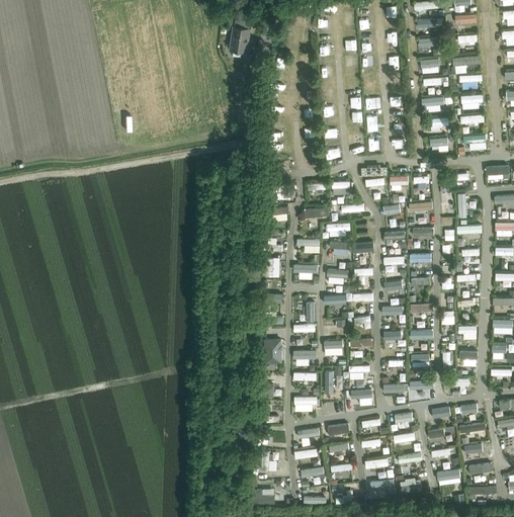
[(434,11),(434,1),(417,1),(417,12),(434,11)]
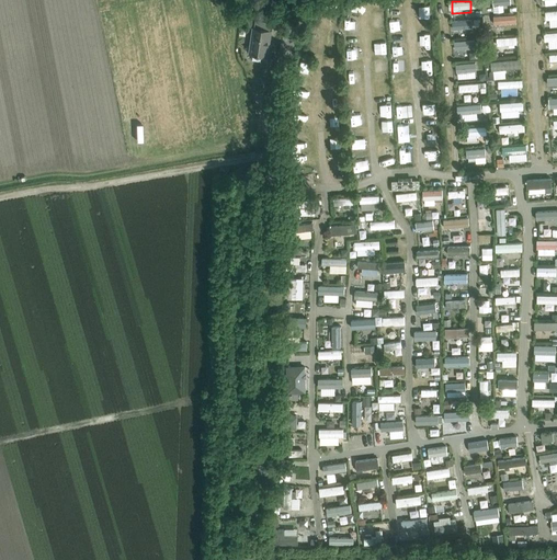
[(556,10),(545,10),(545,20),(556,19),(556,10)]
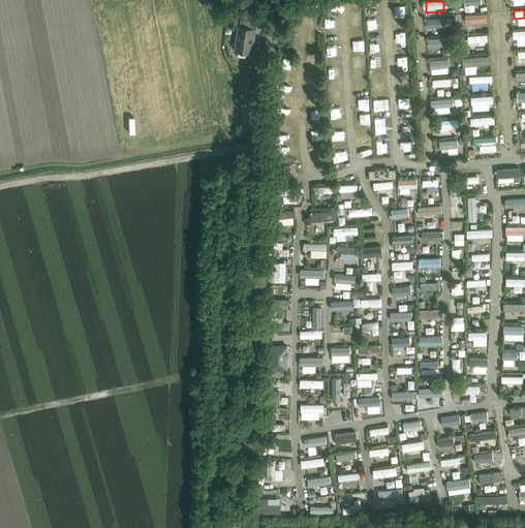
[(487,14),(465,14),(465,24),(486,24),(487,14)]
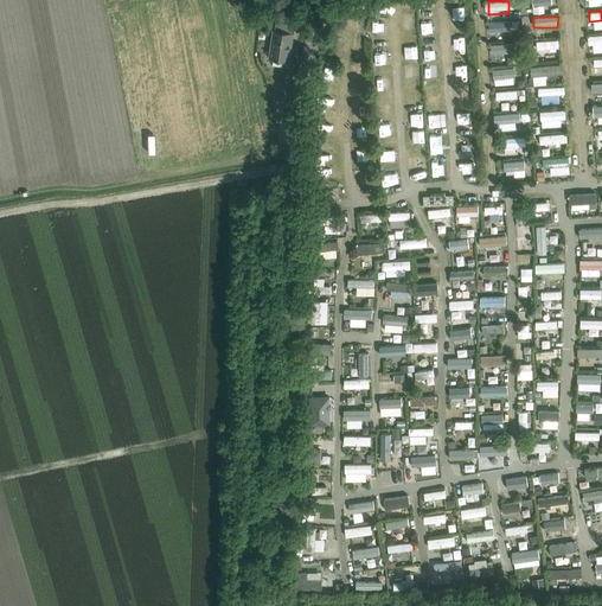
[(510,21),(487,23),(488,33),(511,32),(510,21)]
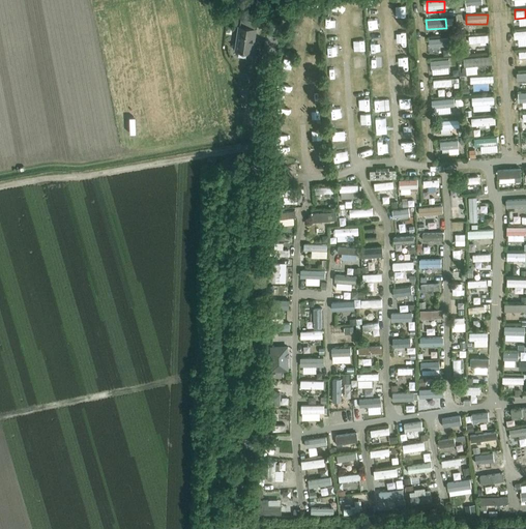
[(370,21),(370,30),(381,30),(381,21),(370,21)]
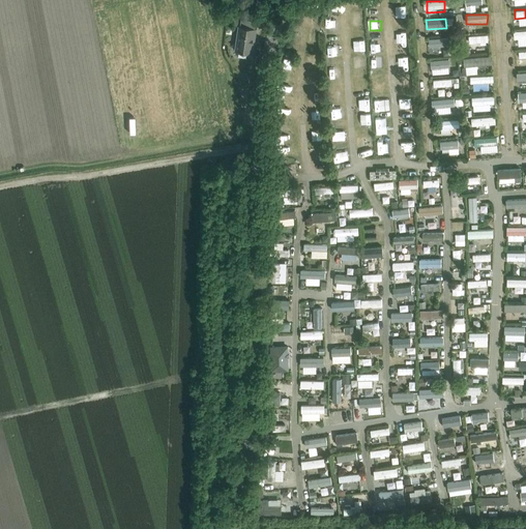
[(253,27),(235,24),(231,50),(235,50),(234,56),(242,57),(243,52),(249,52),(253,27)]
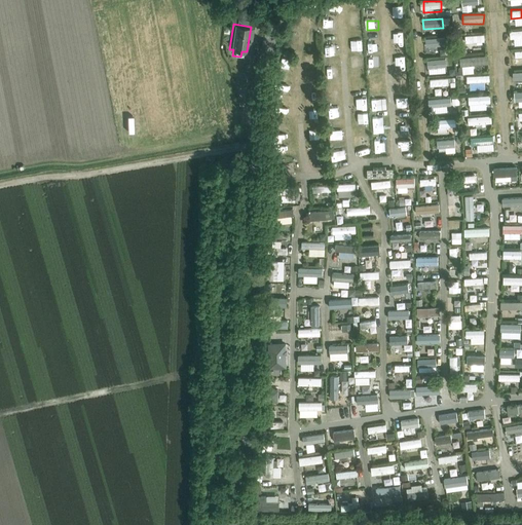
[(521,31),(510,31),(510,39),(521,38),(521,31)]
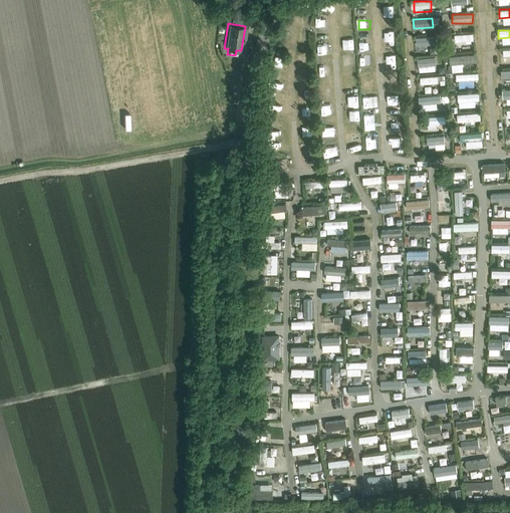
[(473,34),(454,35),(455,42),(473,41),(473,34)]
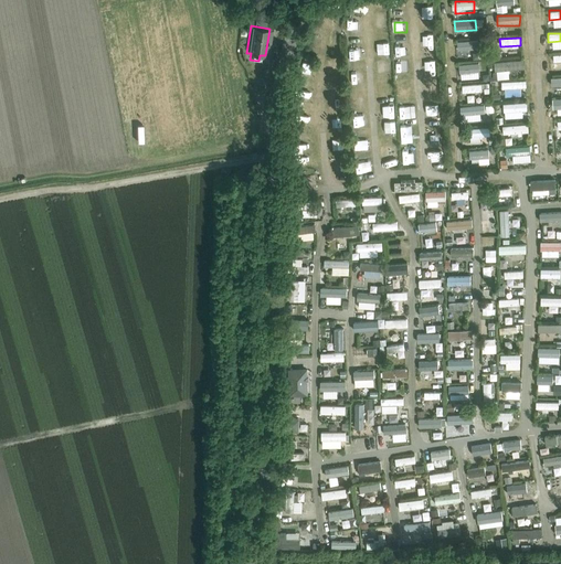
[(479,51),(479,41),(456,41),(456,51),(479,51)]
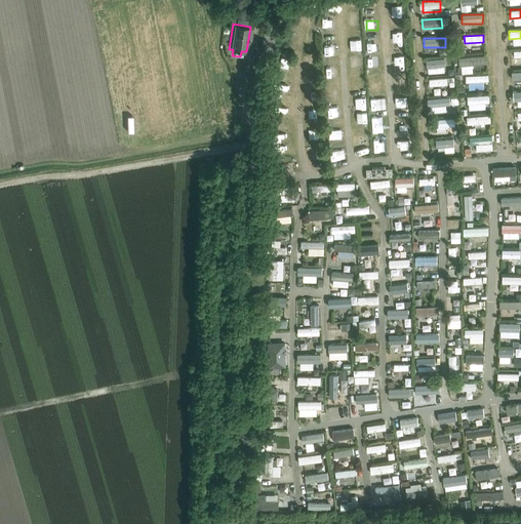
[(406,48),(393,48),(393,58),(406,58),(406,48)]
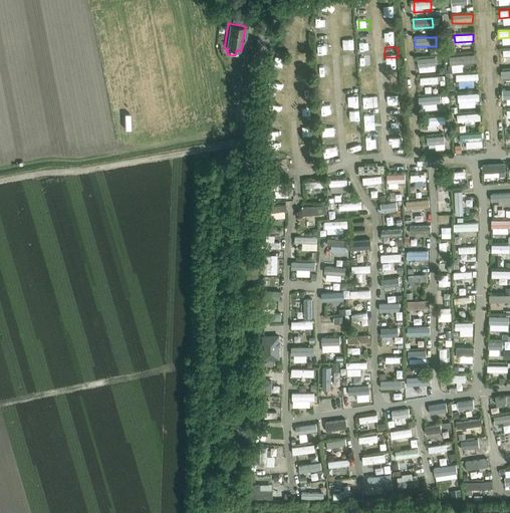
[(365,55),(358,56),(360,65),(367,64),(365,55)]
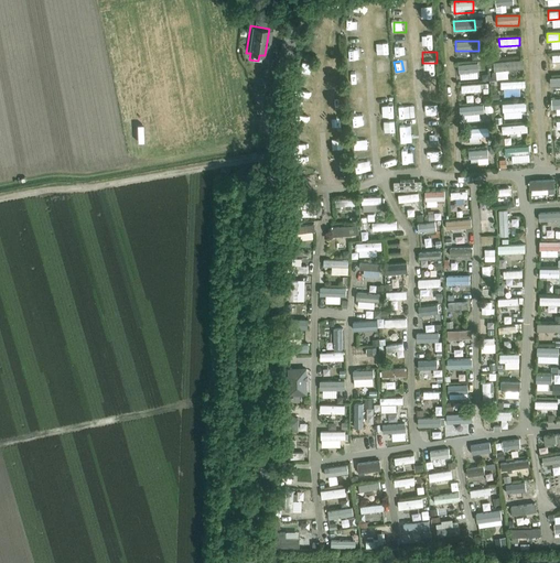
[(494,62),(494,72),(523,72),(521,61),(494,62)]
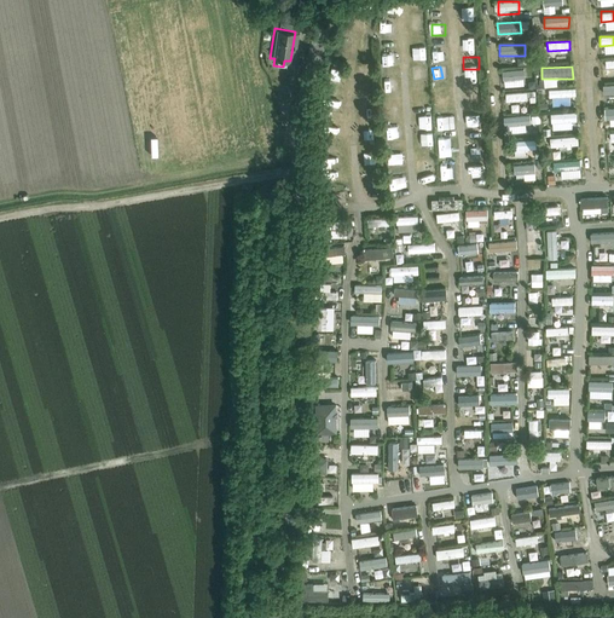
[(505,84),(522,82),(522,76),(528,76),(528,68),(504,69),(505,84)]
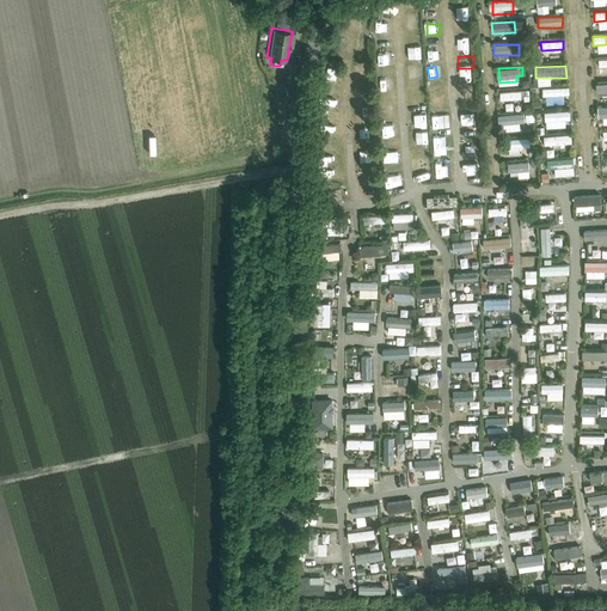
[(408,80),(421,80),(421,68),(408,68),(408,80)]
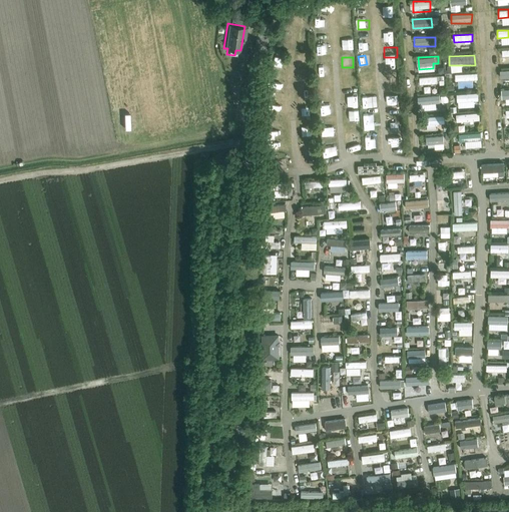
[(477,81),(477,74),(455,73),(454,80),(477,81)]
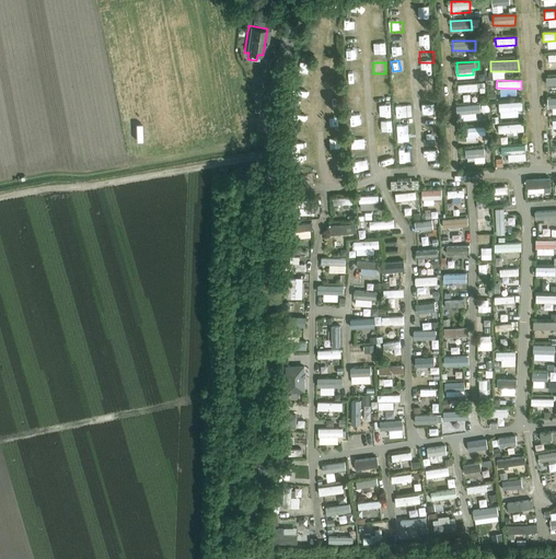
[(458,83),(458,92),(477,93),(477,84),(458,83)]
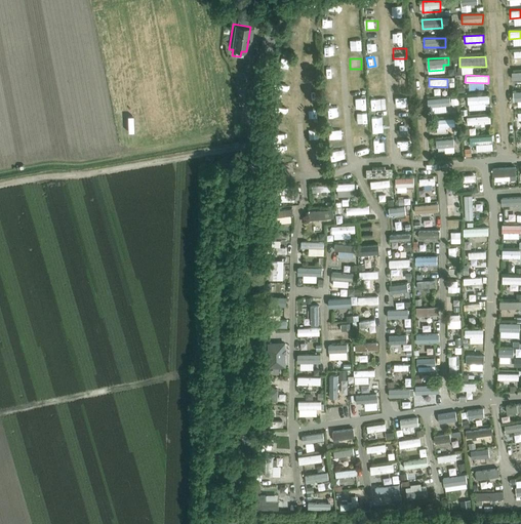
[(467,96),(468,105),(489,105),(489,96),(467,96)]
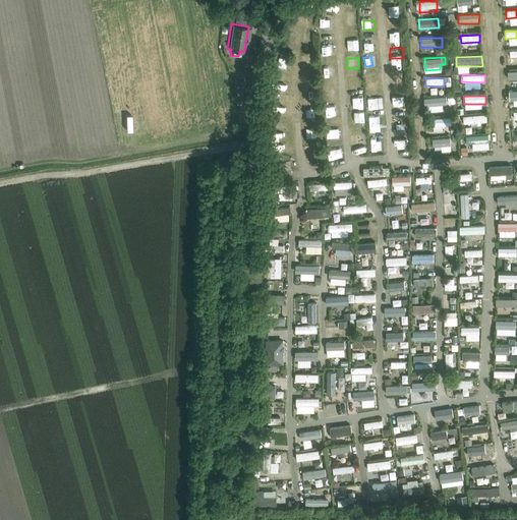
[(427,100),(428,108),(448,105),(447,98),(427,100)]
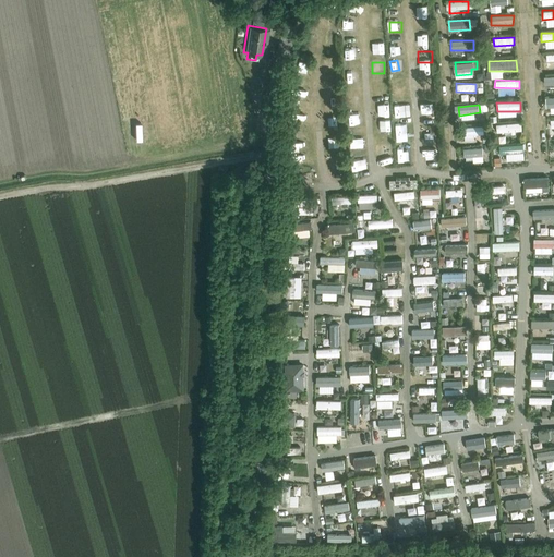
[(496,124),(497,134),(521,134),(521,123),(496,124)]
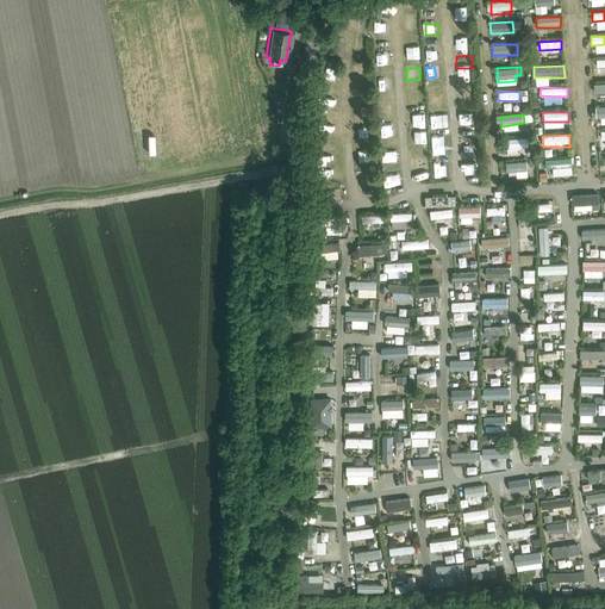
[(528,149),(529,137),(500,136),(499,148),(528,149)]
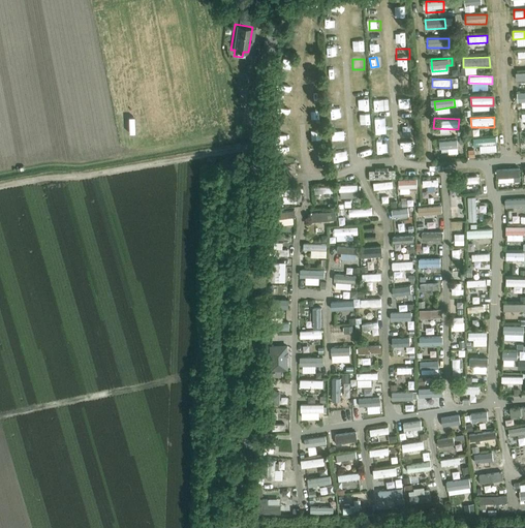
[(376,133),(387,133),(387,123),(375,124),(376,133)]
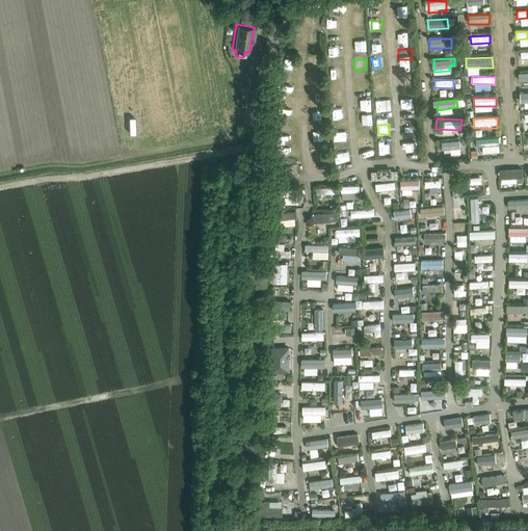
[(499,138),(476,138),(476,148),(499,148),(499,138)]
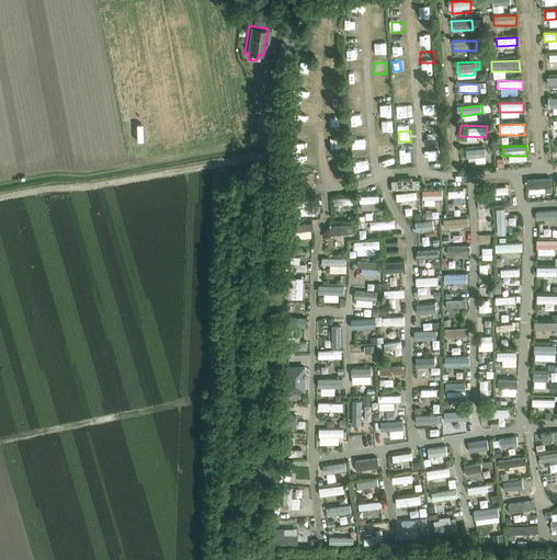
[(475,159),(475,164),(486,163),(486,150),(465,150),(465,159),(475,159)]
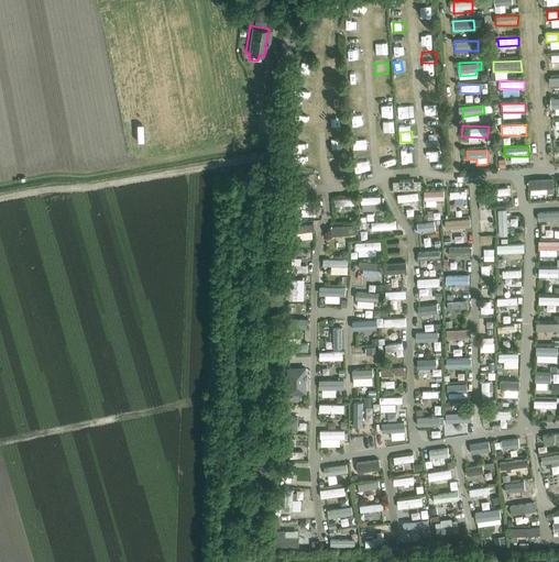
[(384,176),(385,190),(412,188),(410,174),(384,176)]
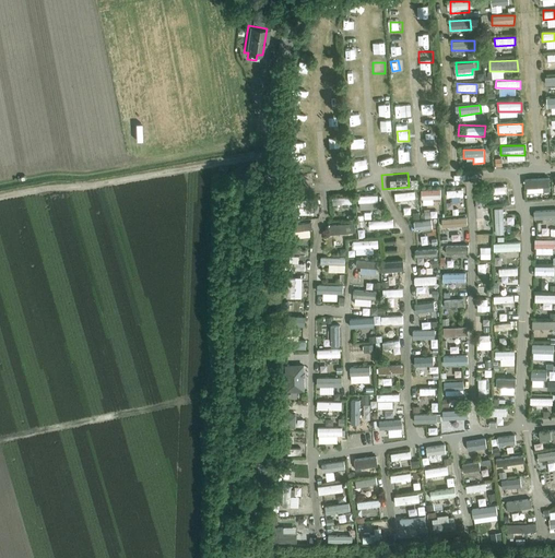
[(548,193),(547,177),(536,178),(538,183),(528,183),(528,193),(548,193)]
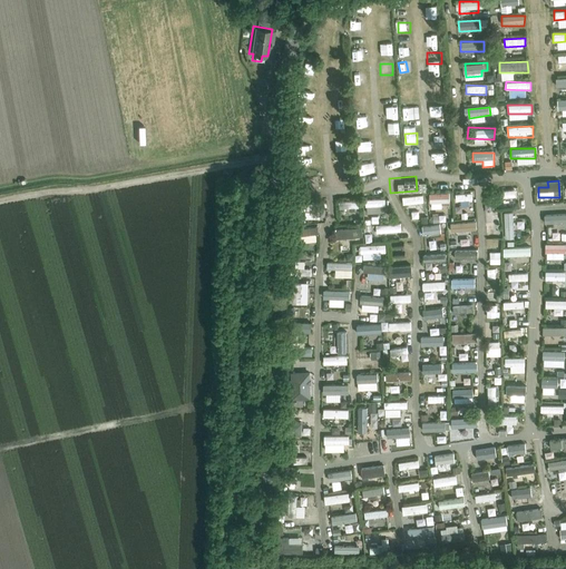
[(298,189),(298,198),(321,199),(322,190),(298,189)]
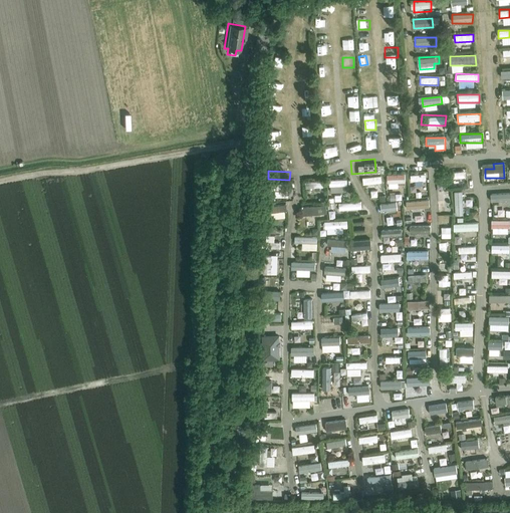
[(388,189),(399,189),(399,184),(406,184),(406,175),(388,174),(388,189)]
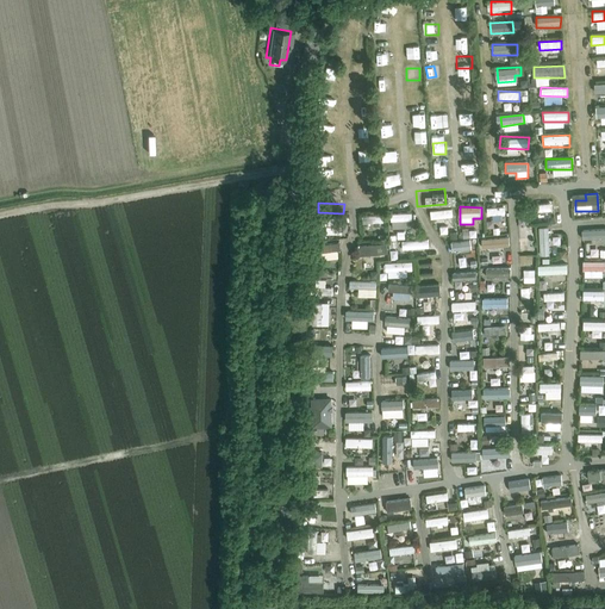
[(487,219),(499,219),(499,207),(487,207),(487,219)]
